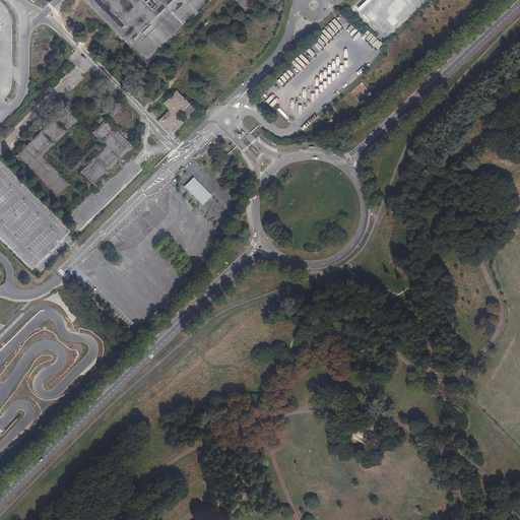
[(86,0),(130,45),(169,6),(188,26),(213,0),(236,0),(247,11),(258,0),(86,0)]
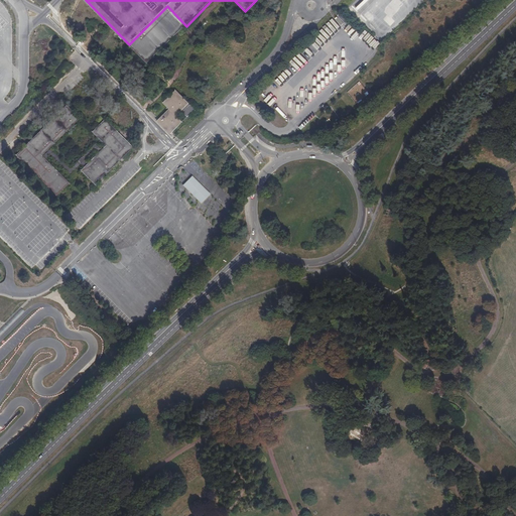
[(176,92),(165,104),(171,110),(161,119),(167,125),(166,126),(171,132),(181,122),(176,116),(182,111),(188,117),(196,110),(176,92)]
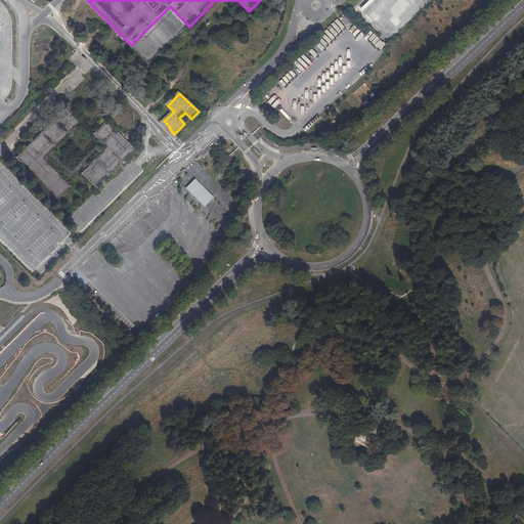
[(68,108),(16,159),(57,200),(70,186),(42,159),(80,121),(68,108)]
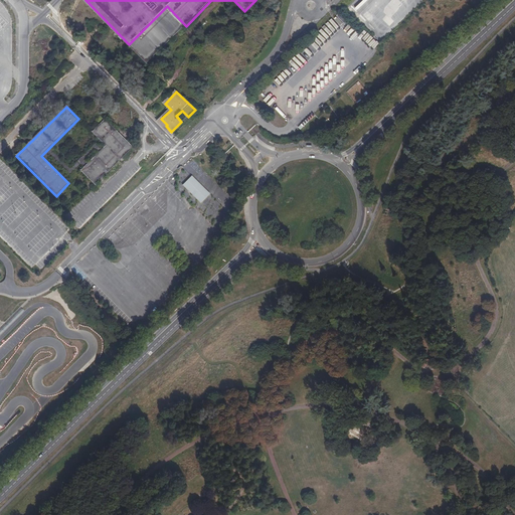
[(133,148),(106,120),(93,133),(106,146),(81,171),(96,185),(133,148)]
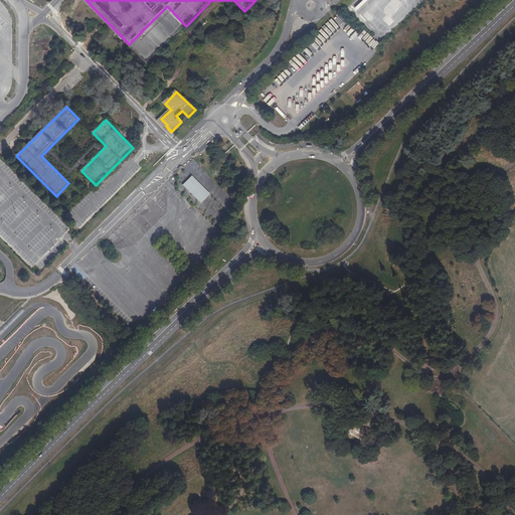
[(192,175),(182,185),(201,203),(210,193),(192,175)]
